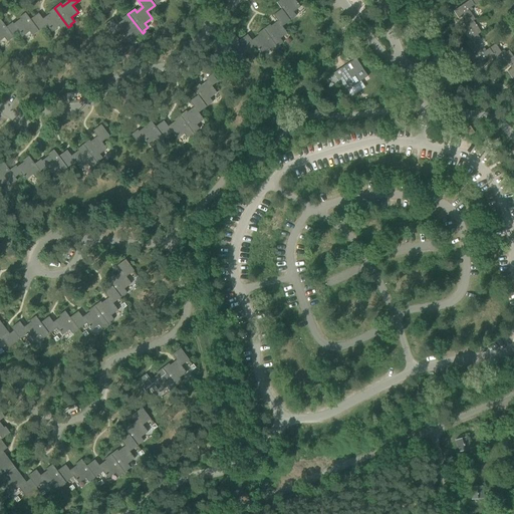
[(279,0),(276,2),(281,9),(290,20),(296,16),(293,12),(300,7),(294,0),(285,0),(284,1),(283,0),(279,0)]
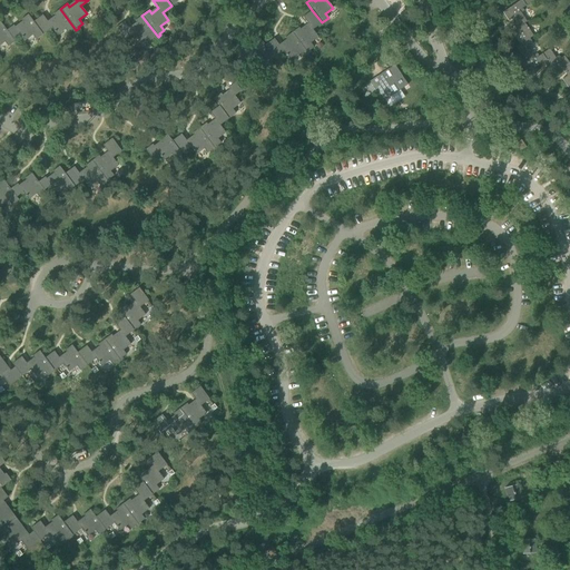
[(513,18),(516,21),(519,27),(524,23),(527,22),(519,10),(524,7),(520,0),(519,0),(502,12),(508,21),(513,18)]
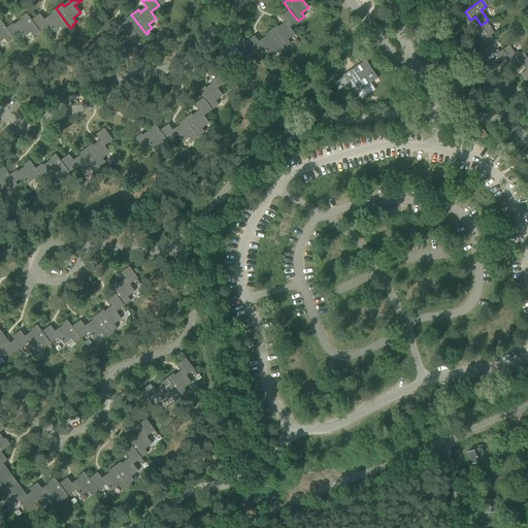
[(39,13),(31,20),(39,32),(47,26),(53,33),(60,27),(63,31),(67,28),(68,30),(70,28),(56,8),(50,12),(52,15),(44,21),(39,13)]
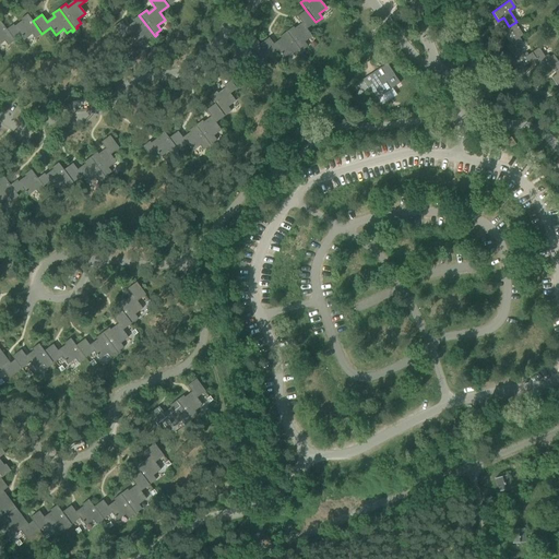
[(293,26),(286,32),(301,52),(305,51),(304,49),(308,46),(305,43),(312,36),(307,28),(316,22),(306,10),(297,16),(302,24),(295,30),(293,26)]
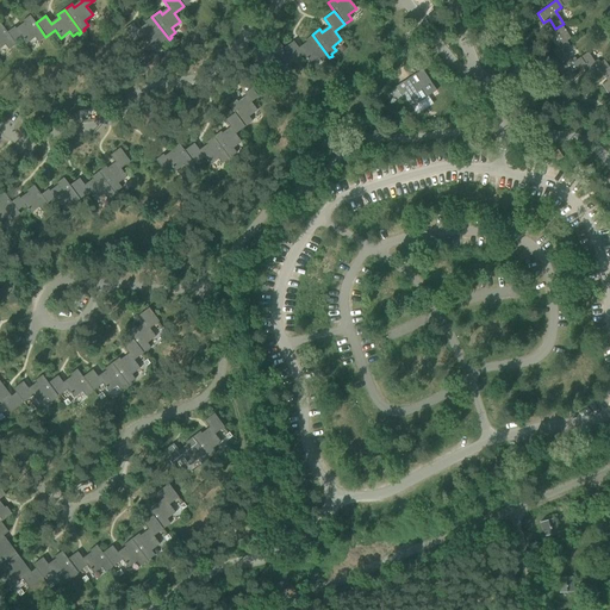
[(14,26),(7,32),(13,41),(20,36),(26,43),(35,37),(38,42),(45,37),(36,23),(30,16),(23,20),(25,24),(17,30),(14,26)]
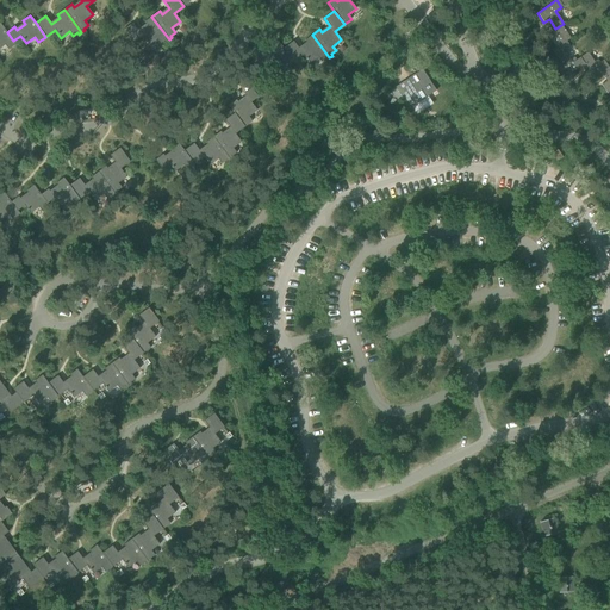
[(169,39),(151,17),(144,22),(147,25),(139,31),(132,23),(123,30),(134,44),(143,37),(149,45),(157,38),(161,43),(165,39),(166,42),(169,39)]
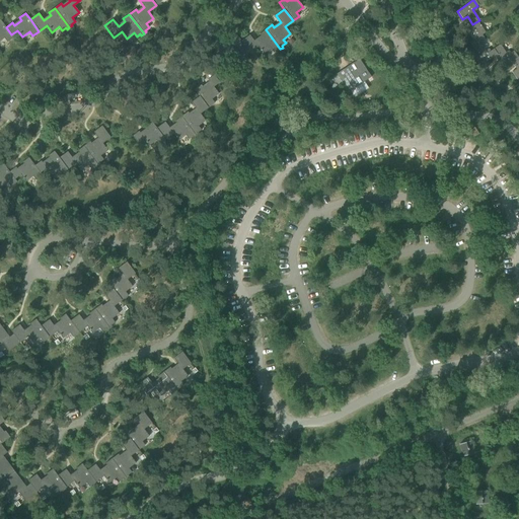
[(0,41),(4,38),(7,42),(13,38),(11,34),(6,27),(0,18),(0,41)]
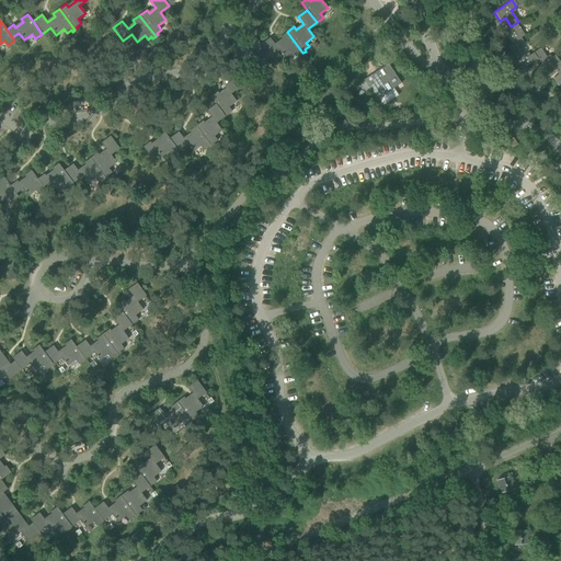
[(507,45),(512,52),(519,46),(524,44),(521,38),(524,35),(516,23),(511,26),(507,21),(504,23),(508,30),(505,33),(512,43),(507,45)]
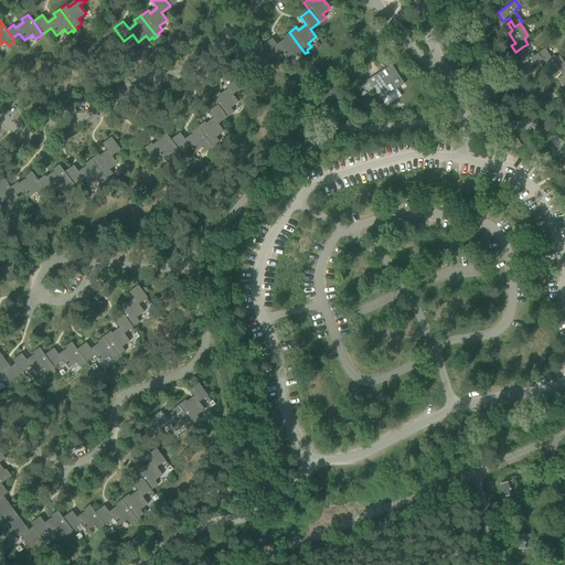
[(272,38),(263,45),(272,57),(280,51),(286,59),(294,53),(297,57),(301,54),(302,55),(305,53),(289,32),(283,38),(285,40),(277,45),(272,38)]
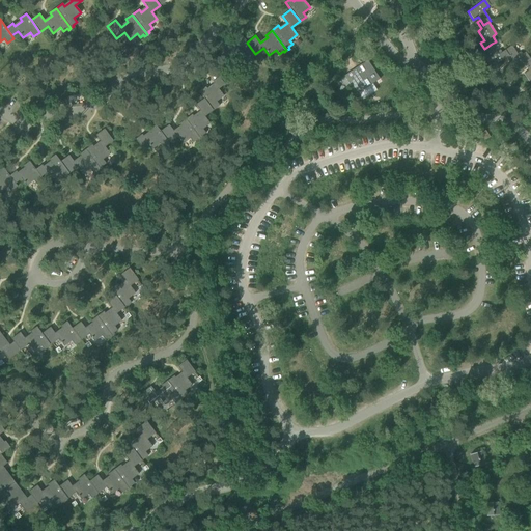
[(255,54),(247,43),(242,35),(235,40),(238,43),(230,48),(228,46),(222,50),(227,57),(233,53),(239,60),(246,55),(249,59),(255,54)]
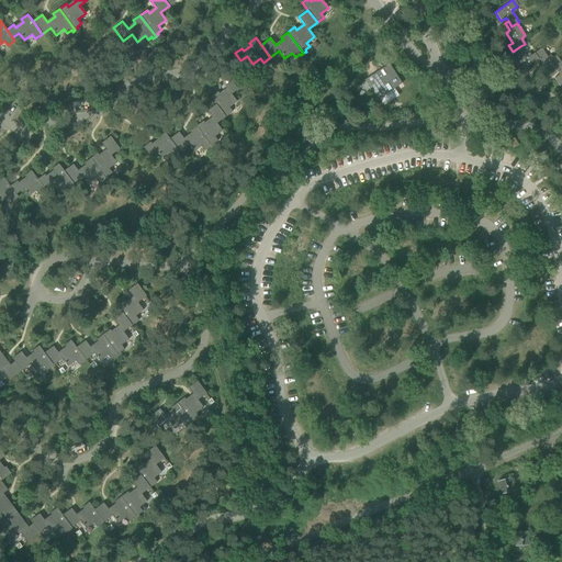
[(519,71),(535,62),(539,58),(535,53),(527,57),(520,46),(513,52),(518,59),(514,63),(519,71)]
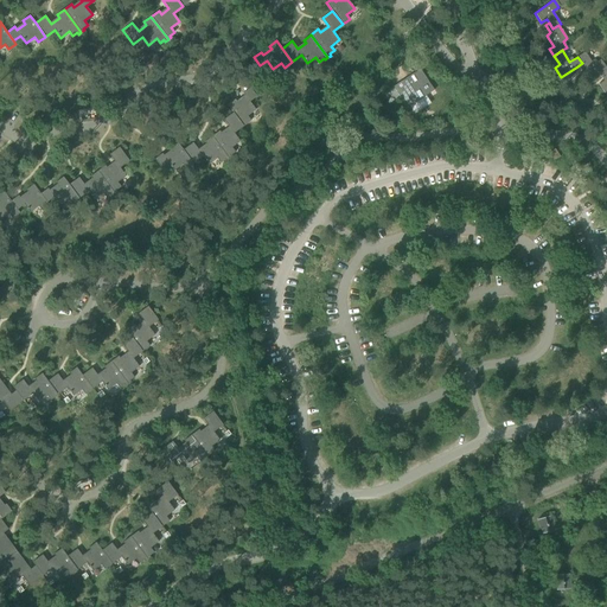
[(583,81),(596,72),(605,66),(600,59),(593,64),(585,52),(577,57),(582,63),(577,66),(582,72),(580,75),(583,81)]
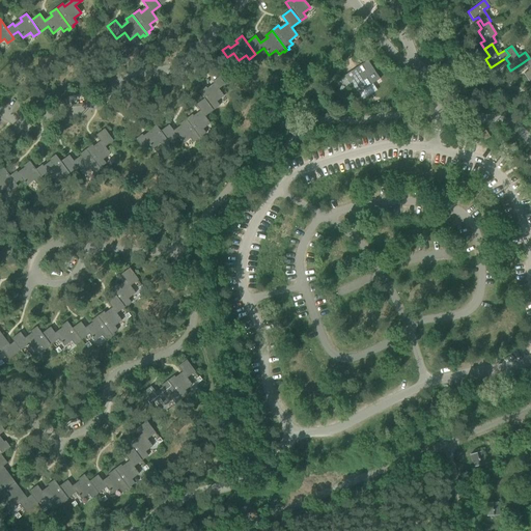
[(528,83),(530,80),(530,60),(529,58),(522,63),(528,72),(523,75),(528,83)]
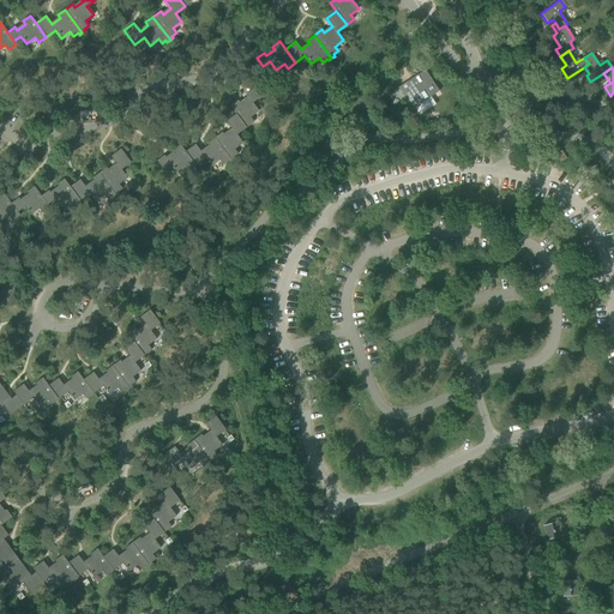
[(429,97),(439,91),(425,70),(399,86),(414,108),(422,103),(420,98),(427,94),(429,97)]
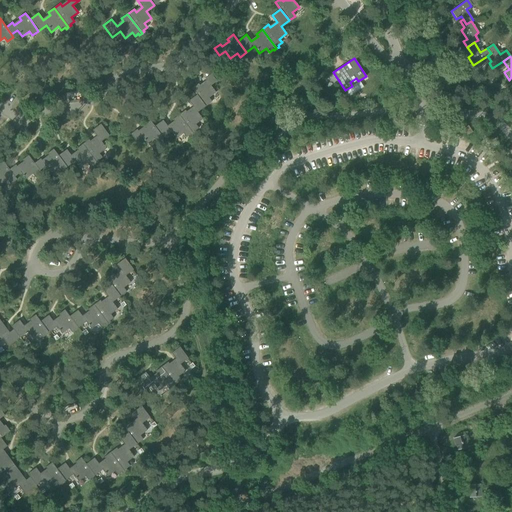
[(192,88),(197,95),(205,106),(211,102),(209,98),(215,93),(210,86),(216,81),(211,74),(205,79),(207,81),(200,86),(198,84),(192,88)]
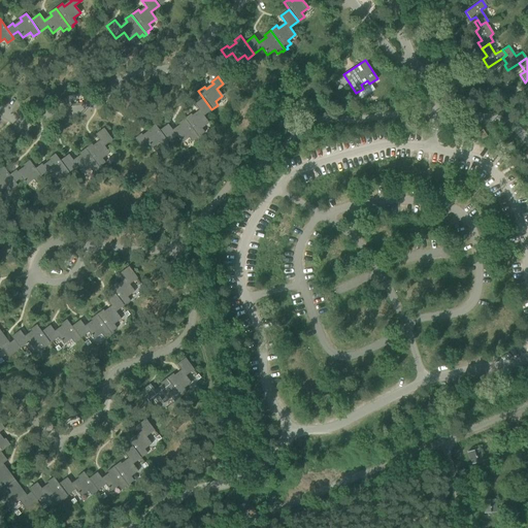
[(191,113),(185,119),(199,138),(201,136),(200,135),(204,132),(202,128),(208,123),(203,116),(211,109),(203,98),(194,104),(200,111),(193,117),(191,113)]
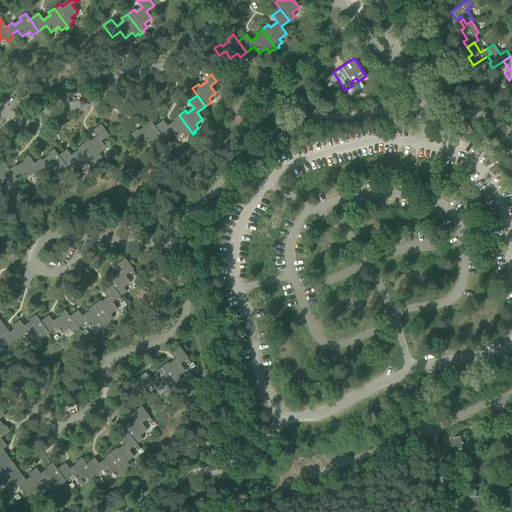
[(163,120),(154,126),(163,138),(171,132),(176,139),(183,134),(186,137),(190,135),(191,136),(193,134),(179,115),(173,119),(175,122),(168,127),(163,120)]
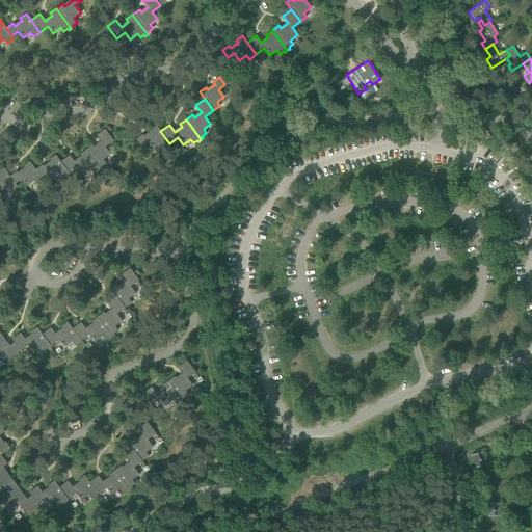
[(169,143),(160,131),(156,125),(149,129),(151,132),(144,137),(142,134),(135,139),(141,147),(148,142),(153,150),(160,144),(163,148),(169,143)]
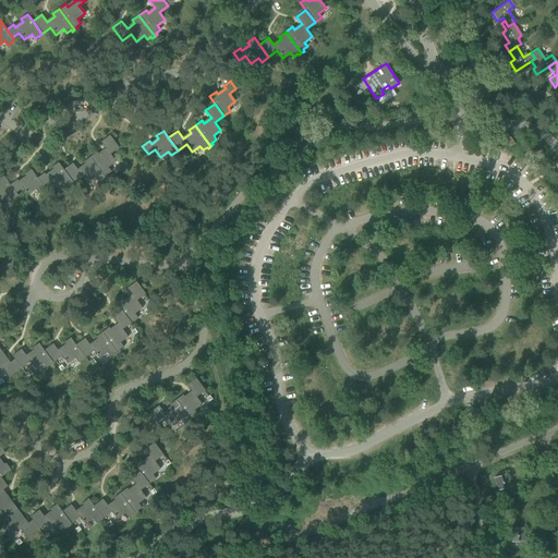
[(97,152),(91,157),(106,178),(108,177),(107,174),(111,171),(108,167),(116,161),(110,154),(119,147),(110,135),(100,142),(106,149),(99,155),(97,152)]
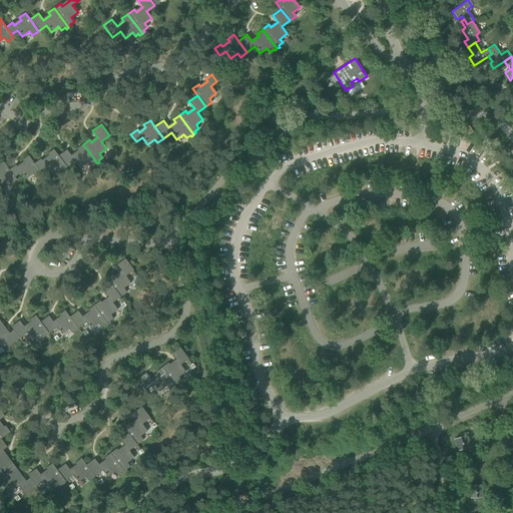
[(464,129),(468,135),(473,132),(469,126),(464,129)]
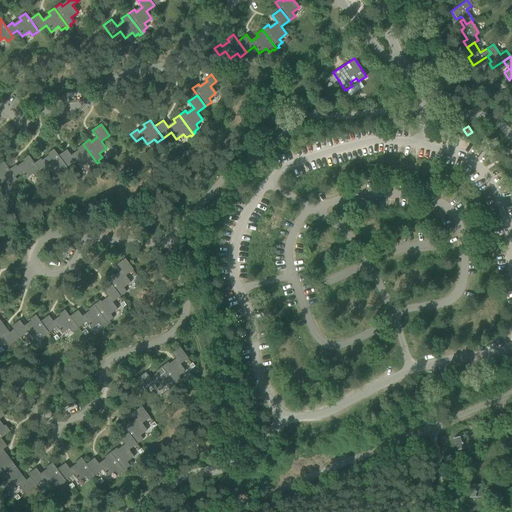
[(67,149),(58,156),(67,167),(75,161),(80,168),(87,163),(90,167),(94,164),(95,165),(97,163),(83,144),(76,149),(78,151),(72,156),(67,149)]
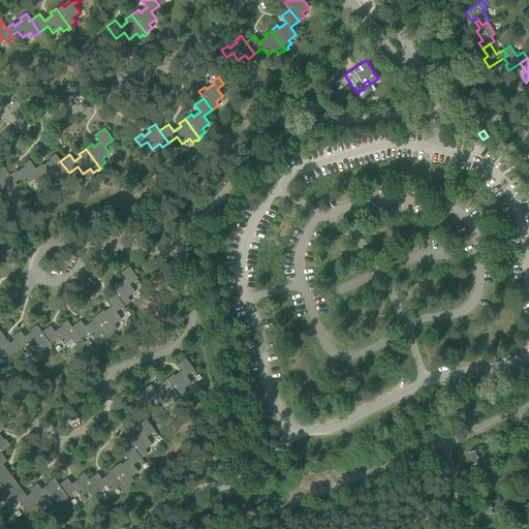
[(41,164),(35,168),(41,176),(48,172),(53,179),(60,174),(63,178),(69,173),(60,161),(55,154),(49,159),(51,161),(44,166),(41,164)]
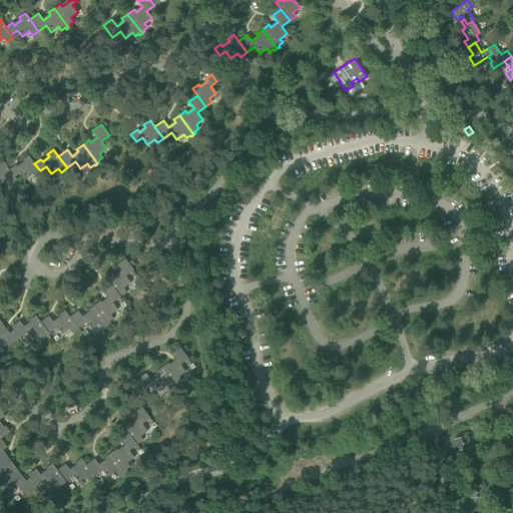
[(15,165),(9,169),(14,177),(20,172),(26,179),(32,174),(35,178),(42,173),(40,170),(34,163),(28,155),(22,160),(24,162),(17,167),(15,165)]
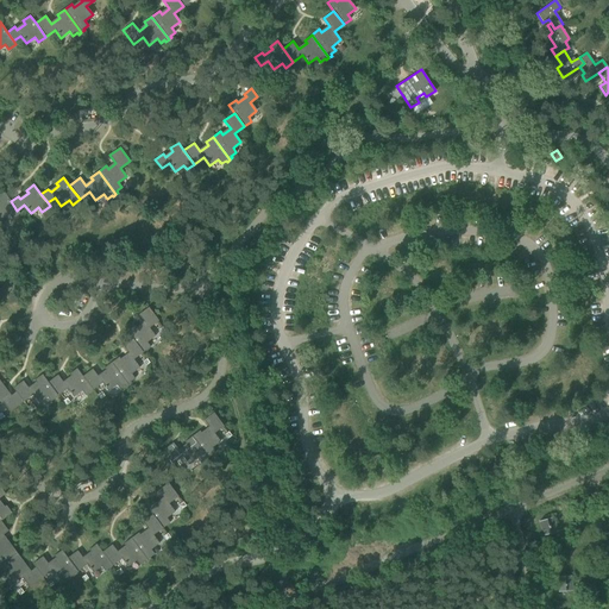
[(0,219),(1,220),(8,214),(12,219),(20,213),(17,211),(11,201),(4,192),(0,194),(0,219)]
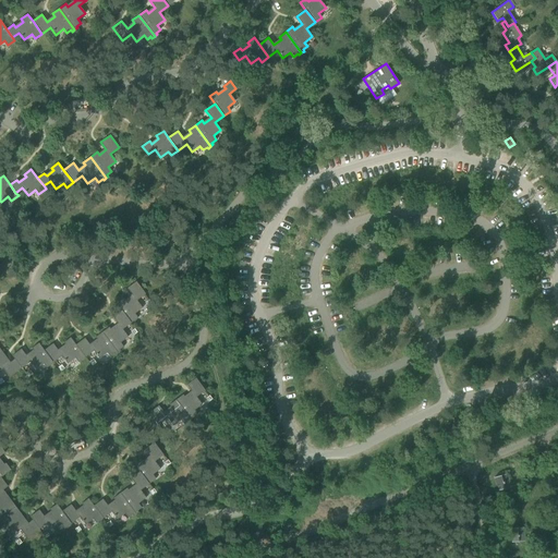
[(117,304),(122,311),(131,324),(138,318),(135,314),(143,308),(136,301),(145,294),(136,281),(126,289),(133,295),(125,302),(123,299),(117,304)]
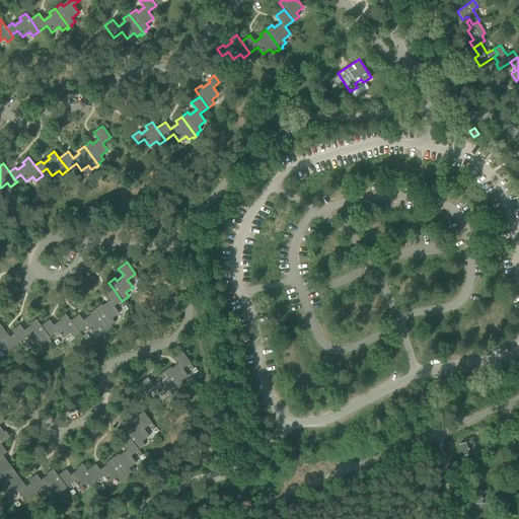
[(101,304),(95,309),(109,328),(113,327),(112,325),(115,322),(113,319),(119,313),(114,306),(121,301),(122,301),(114,289),(104,295),(110,302),(103,307),(101,304)]
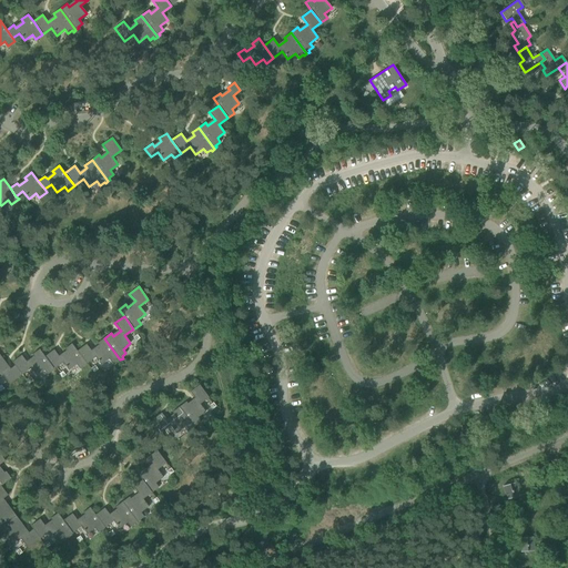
[(87,344),(77,351),(87,364),(95,357),(101,365),(109,359),(112,364),(117,361),(118,362),(120,359),(104,338),(98,344),(100,346),(92,352),(87,344)]
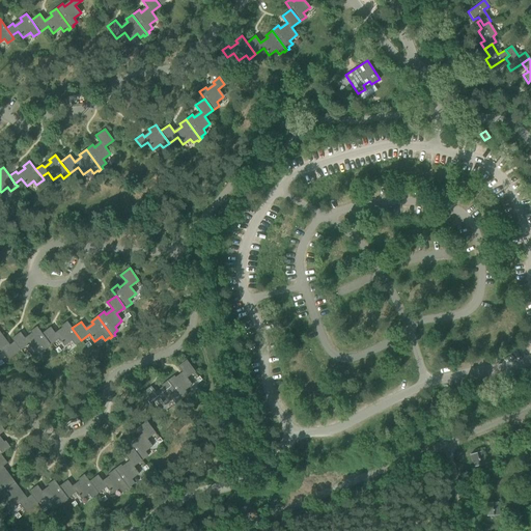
[(51,327),(42,333),(51,345),(59,339),(64,346),(72,341),(75,345),(81,340),(72,328),(67,322),(60,327),(62,329),(56,334),(51,327)]
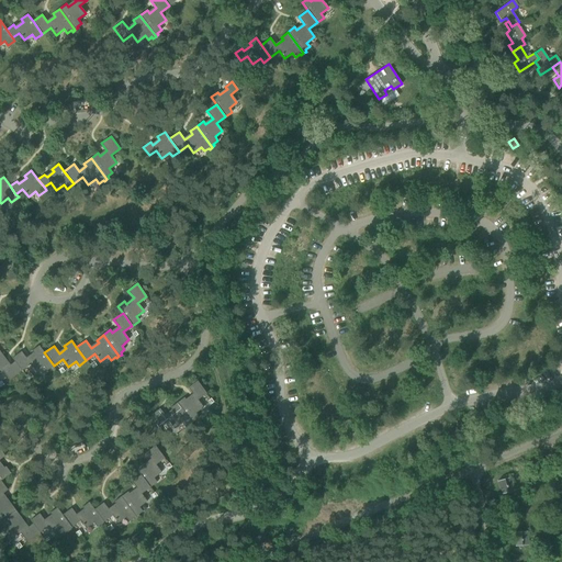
[(12,358),(15,362),(21,371),(30,364),(35,372),(43,367),(46,371),(54,366),(44,352),(38,346),(32,350),(34,353),(26,359),(21,351),(12,358)]
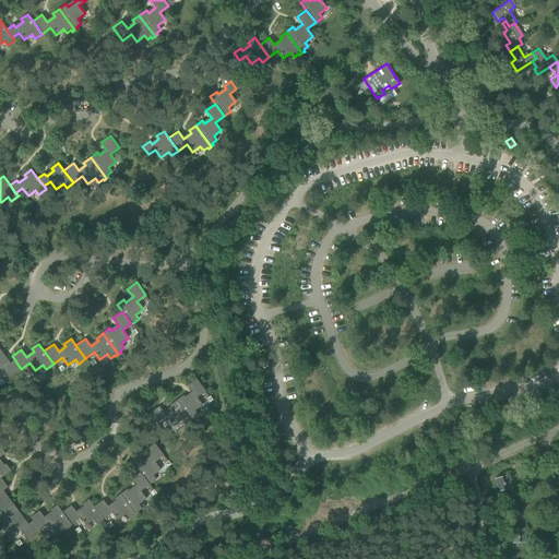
[(0,347),(0,371),(3,370),(10,379),(22,370),(21,369),(15,360),(9,365),(7,361),(9,360),(0,347)]
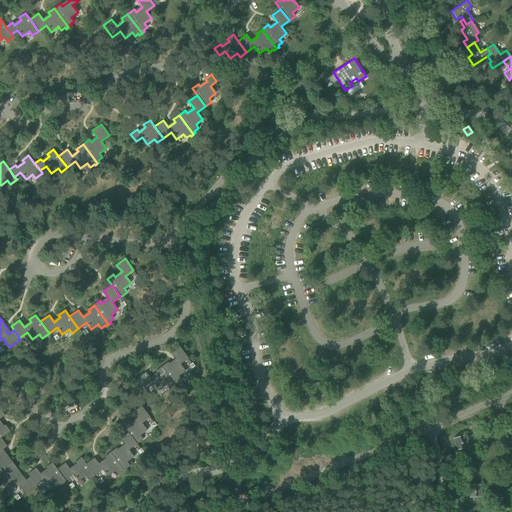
[(168,362),(162,367),(175,385),(181,380),(178,376),(185,371),(180,364),(188,358),(180,347),(171,353),(176,360),(170,365),(168,362)]
